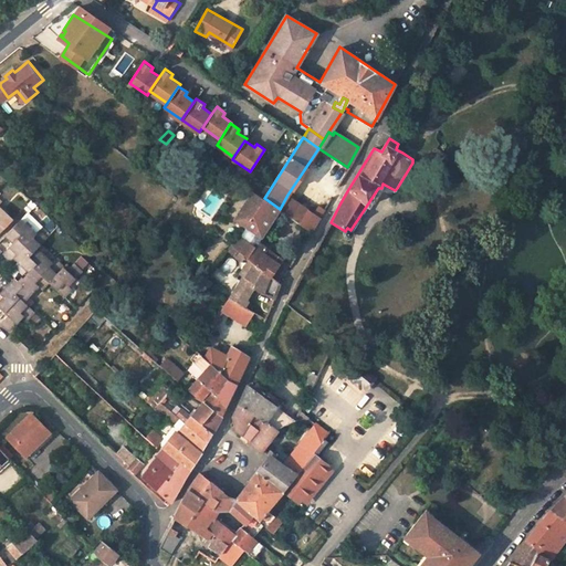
[(258,241),(280,209),(264,198),(252,190),(233,218),(245,226),(233,247),(249,259),(255,265),(265,248),(258,241)]
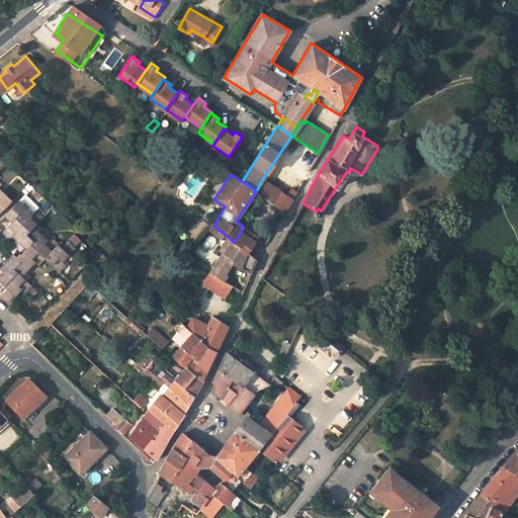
[(260,193),(268,182),(263,178),(256,191),(260,193)]
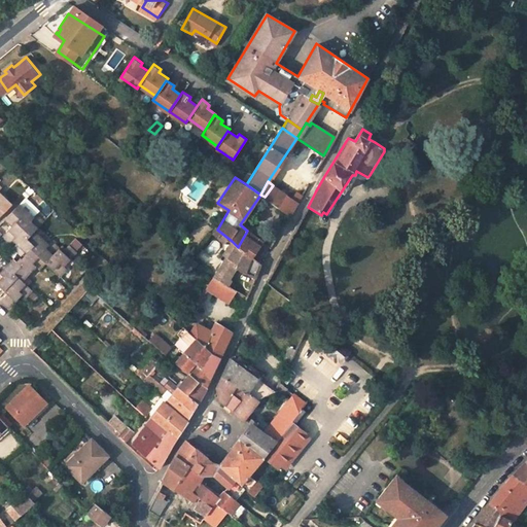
[(286,196),(273,185),(265,197),(279,207),(286,196)]
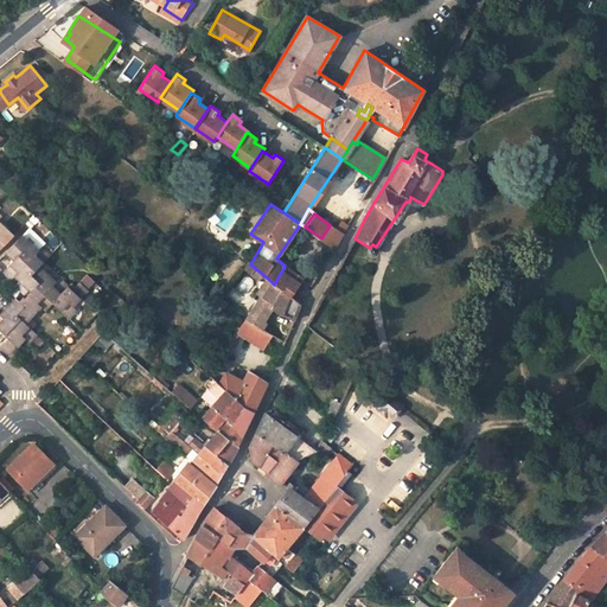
[(0,237),(5,243),(12,236),(0,223),(0,237)]
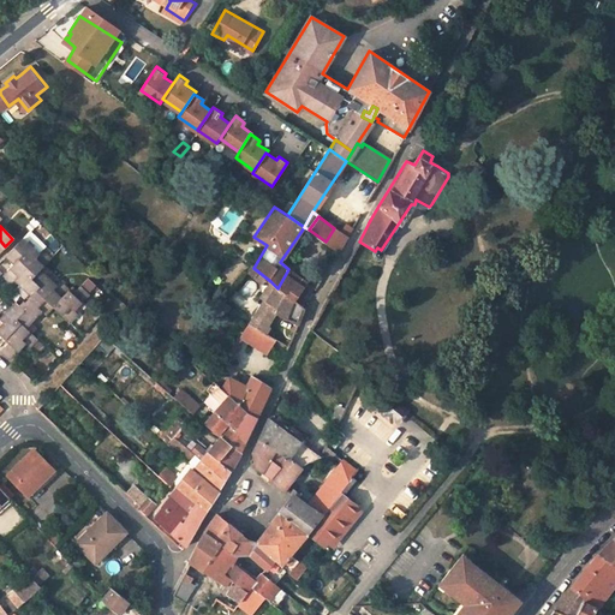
[(346,236),(334,228),(326,242),(338,251),(346,236)]
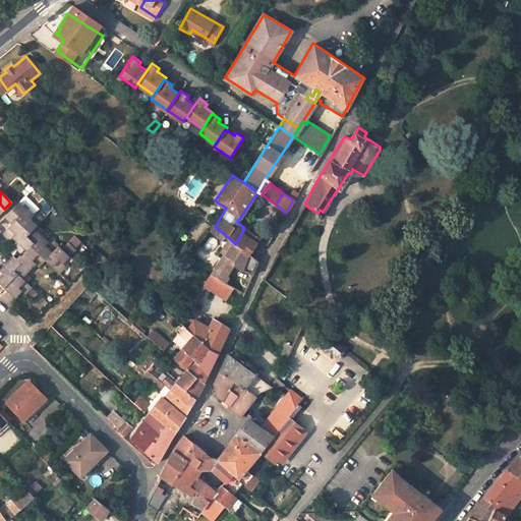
[(0,232),(7,239),(10,235),(24,249),(19,254),(18,253),(13,257),(11,255),(0,267),(0,284),(1,285),(4,289),(0,293),(0,297),(5,303),(18,289),(22,293),(29,286),(19,276),(32,263),(36,267),(43,259),(57,272),(63,265),(60,262),(72,247),(66,241),(60,247),(48,237),(46,241),(32,227),(41,217),(34,211),(31,214),(17,201),(4,216),(10,221),(0,232)]
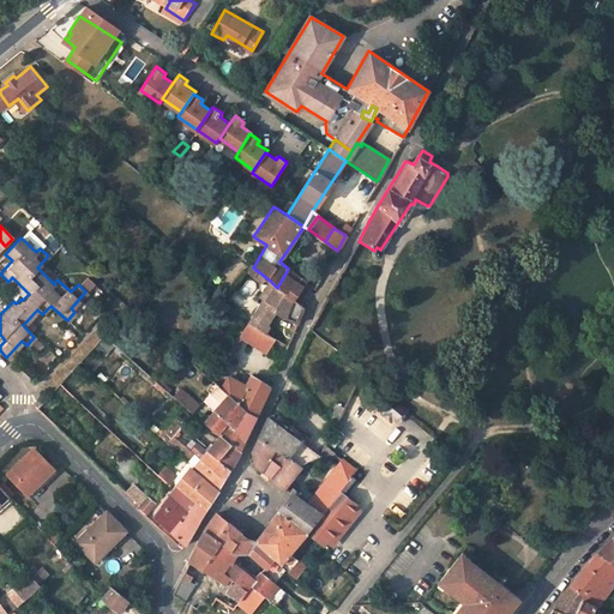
[(288,269),(277,288),(292,299),(302,280),(288,269)]
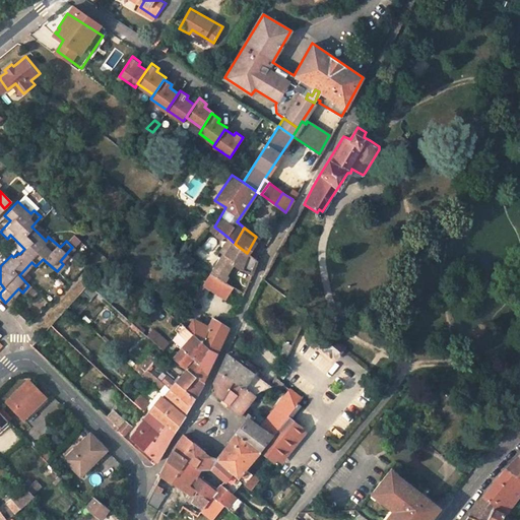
[(235,244),(229,238),(221,249),(224,252),(210,273),(222,280),(235,259),(251,273),(256,261),(247,253),(235,244)]
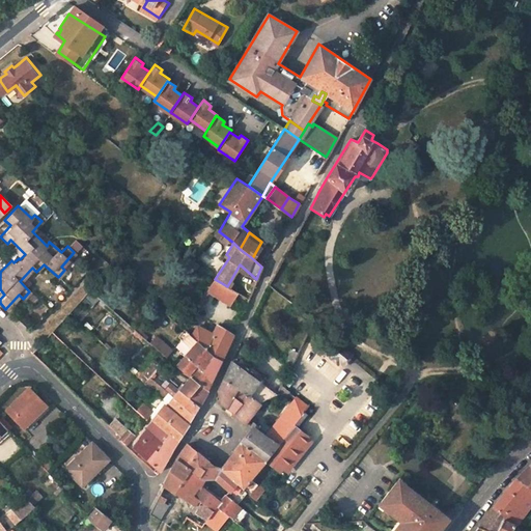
[(227,286),(215,279),(194,312),(208,320),(222,298),(229,307),(238,291),(233,289),(227,286)]
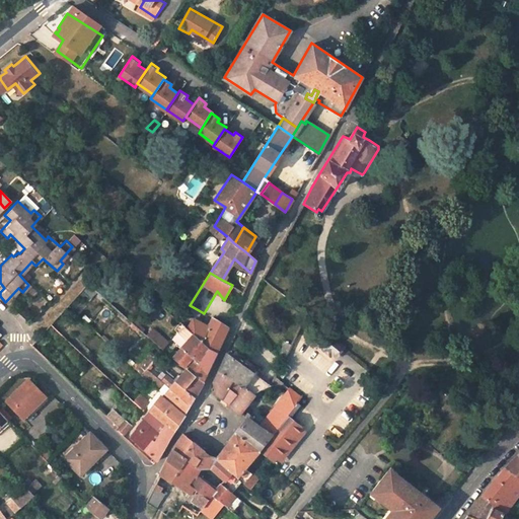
[(232,277),(228,283),(232,285),(243,292),(246,285),(232,277)]
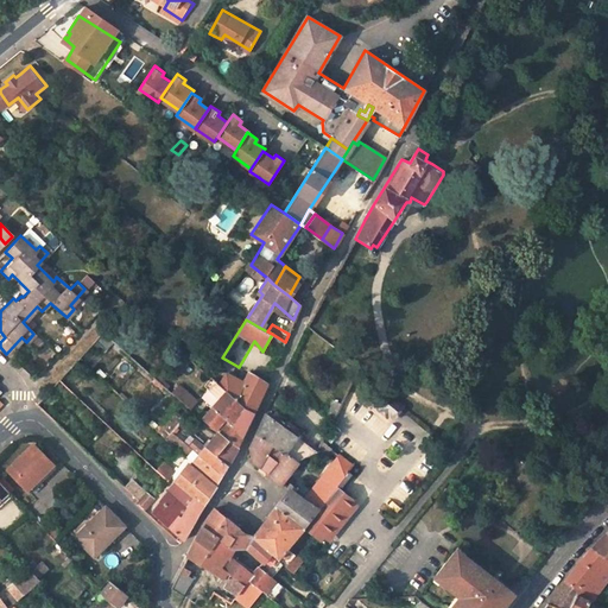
[(248,374),(242,385),(236,399),(241,406),(253,413),(267,384),(248,374)]
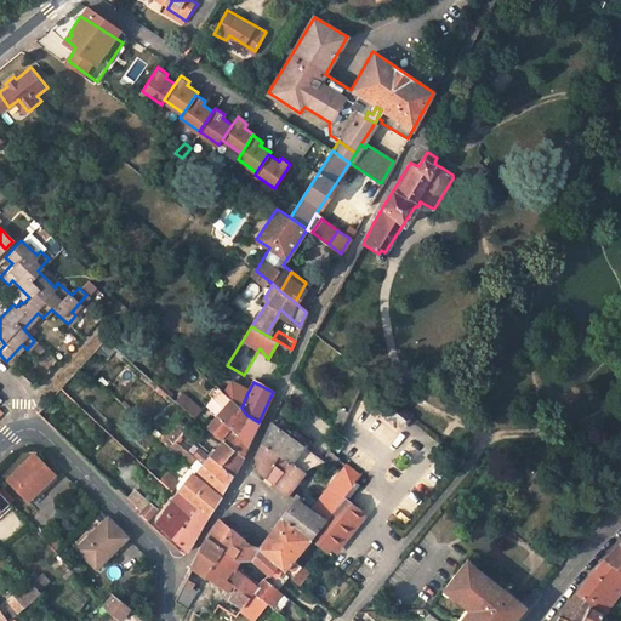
[(192,417),(200,409),(183,394),(181,397),(164,383),(160,387),(192,417)]
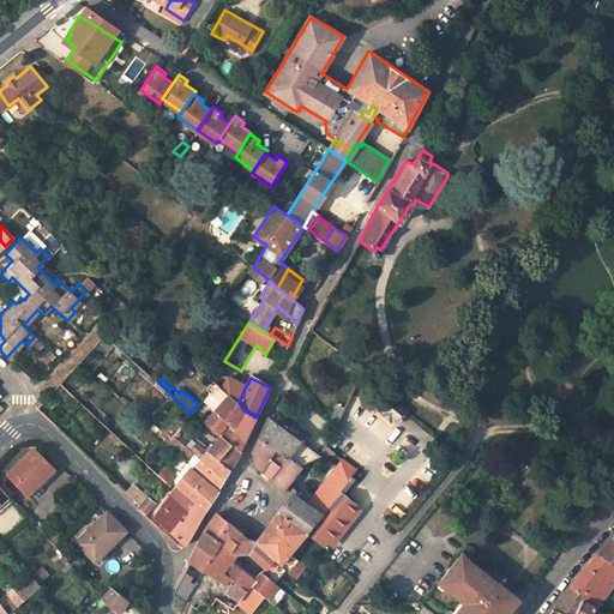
[(222,403),(215,411),(246,439),(256,417),(244,410),(239,403),(217,384),(209,391),(222,403)]
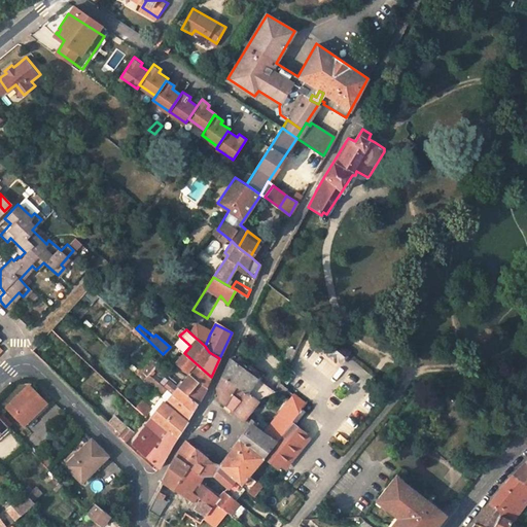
[(329,349),(332,352),(330,355),(337,359),(338,356),(342,359),(348,351),(335,342),(329,349)]
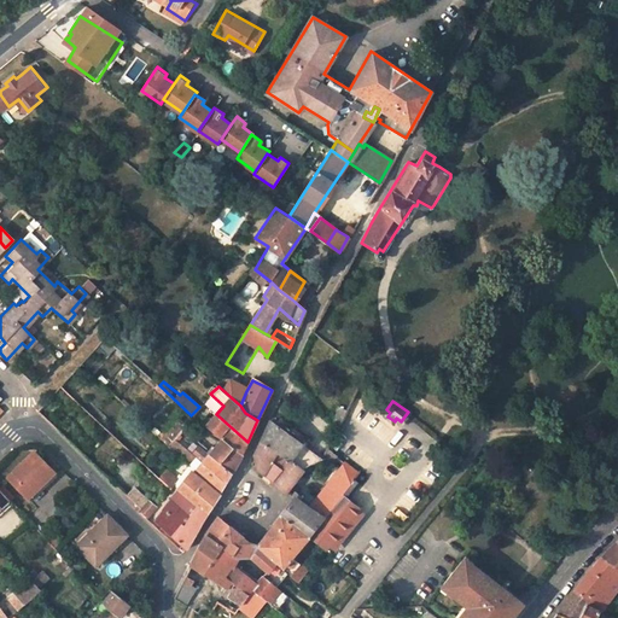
[(340,427),(348,409),(337,404),(330,423),(340,427)]
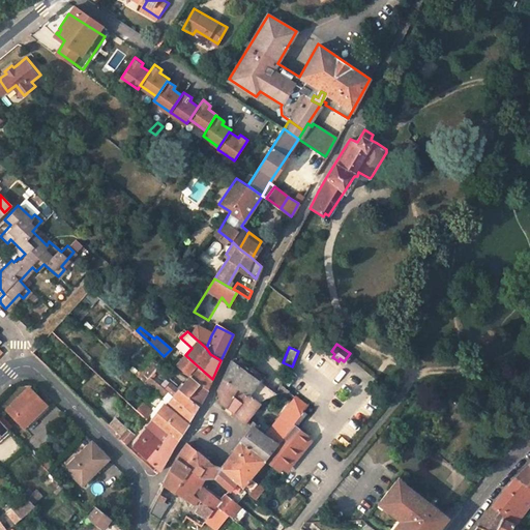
[(179,364),(190,375),(208,387),(212,379),(185,355),(179,364)]
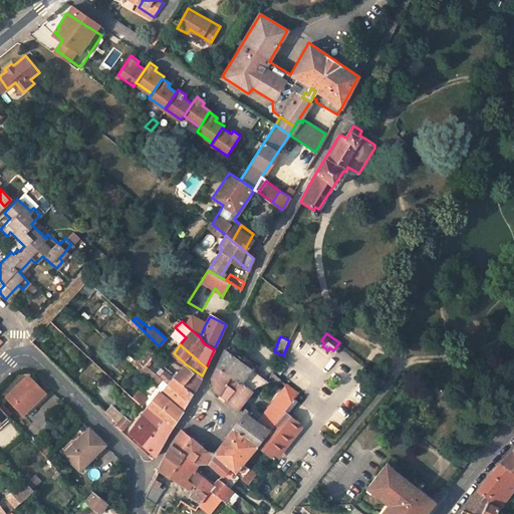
[(230,375),(240,382),(252,391),(267,382),(268,380),(225,349),(217,366),(230,375)]
